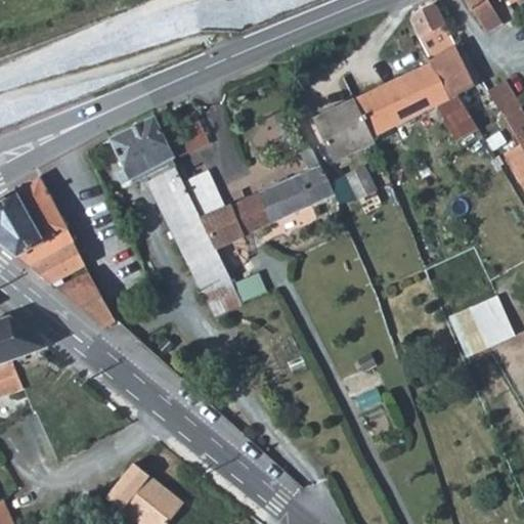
[(504,22),(518,14),(512,2),(510,0),(483,0),(475,4),(482,18),(497,10),(504,22)]
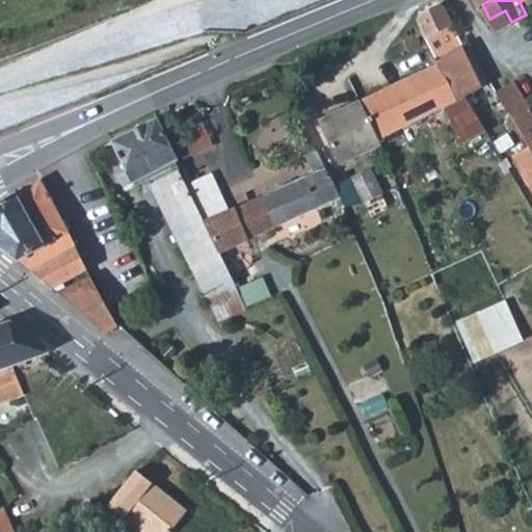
[(443,5),(417,16),(424,29),(426,33),(451,23),(443,5)]
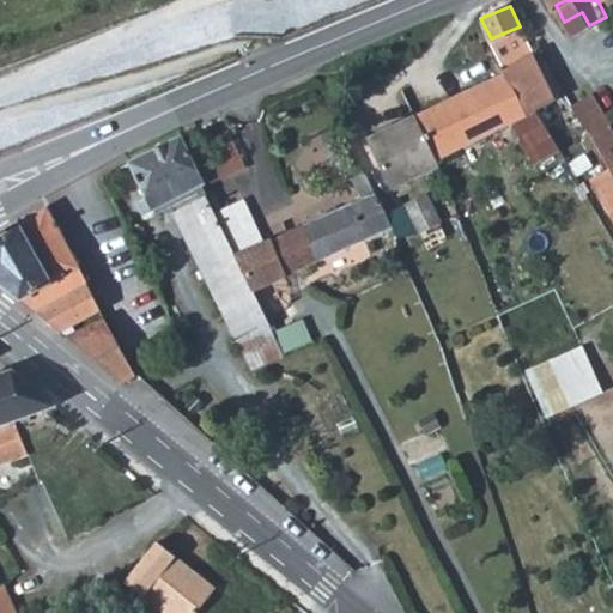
[(520,26),(491,38),(502,62),(530,47),(520,26)]
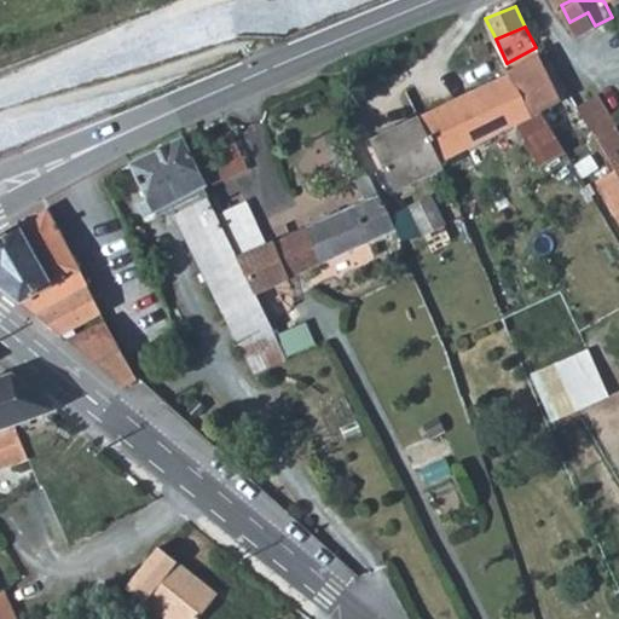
[(537,165),(565,150),(543,108),(509,65),(507,63),(496,39),(493,34),(469,45),(487,84),(418,115),(439,161),(516,121),(537,165)]
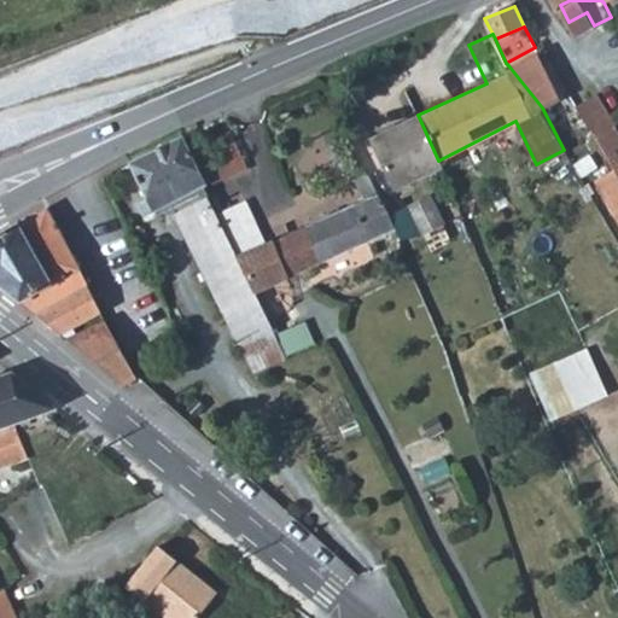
[(536,51),(508,65),(542,108),(560,99),(536,51)]
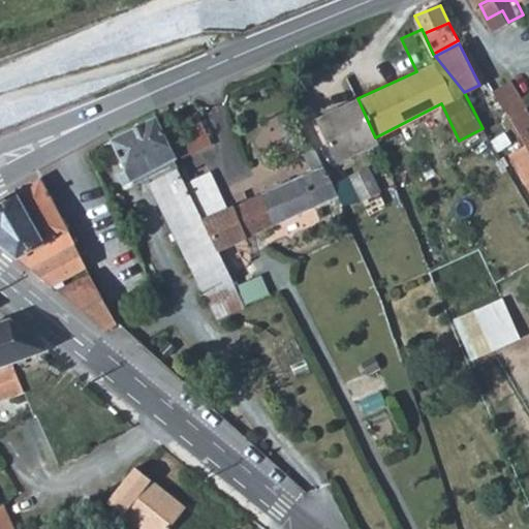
[(509,79),(491,89),(493,93),(507,117),(525,107),(521,100),(509,79)]
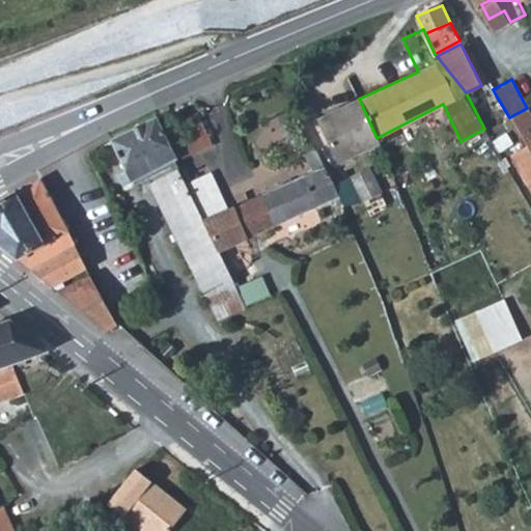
[(481,103),(509,148),(524,141),(509,117),(495,93),(481,103)]
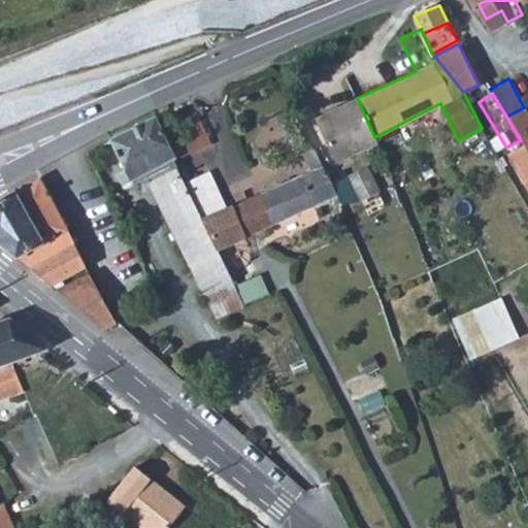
[(345,150),(374,137),(357,98),(315,119),(323,137),(337,130),(345,150)]
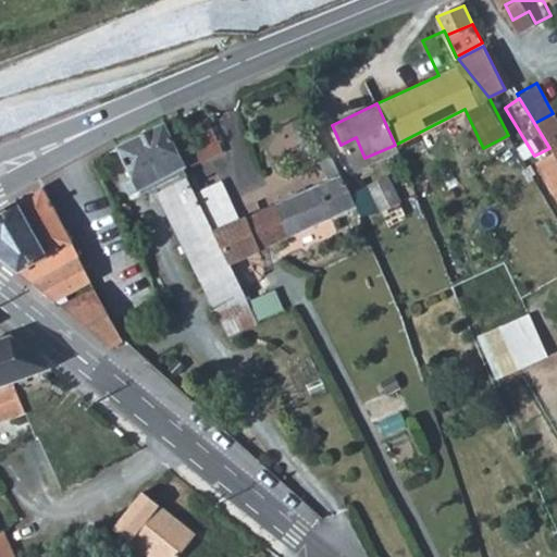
[(556,121),(553,113),(534,123),(549,148),(553,152),(539,161),(556,196),(556,121)]
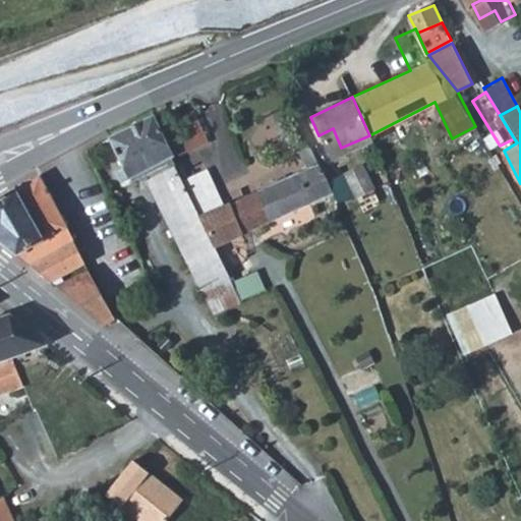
[(200,121),(194,110),(186,113),(192,125),(200,121)]
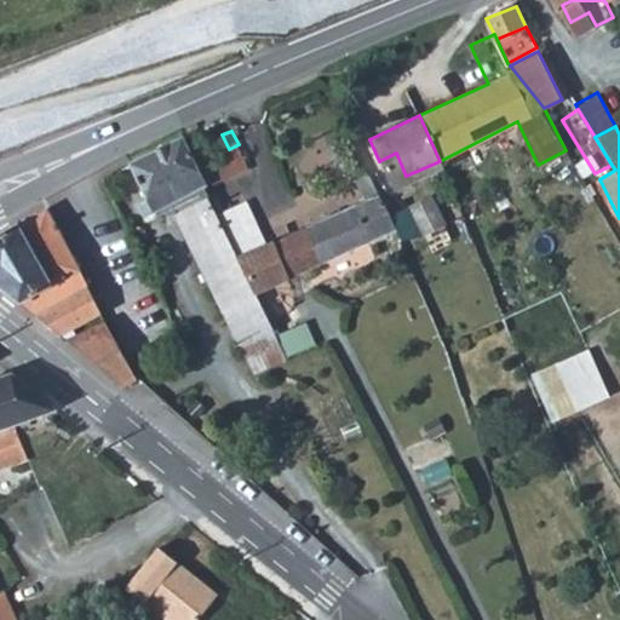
[(229,149),(222,135),(189,148),(197,166),(230,153),(229,149)]
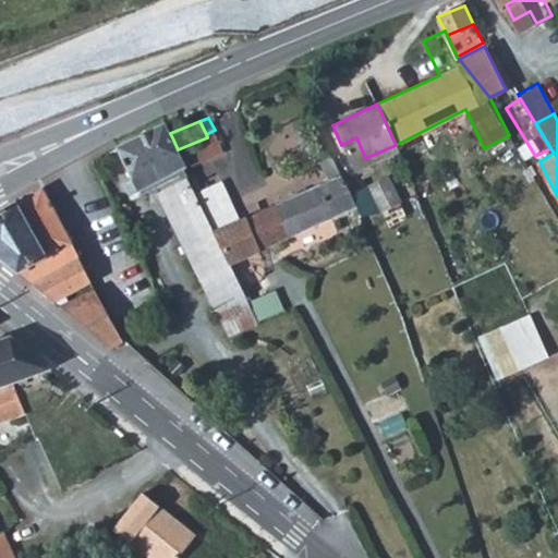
[(138,191),(186,167),(178,149),(170,133),(165,122),(117,147),(138,191)]
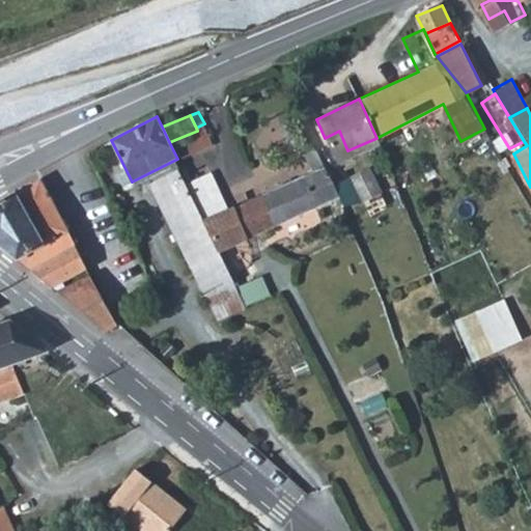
[(337,205),(341,203),(327,173),(316,150),(305,156),(312,172),(227,208),(211,172),(188,182),(220,247),(256,233),(273,227),(335,201),(337,205)]
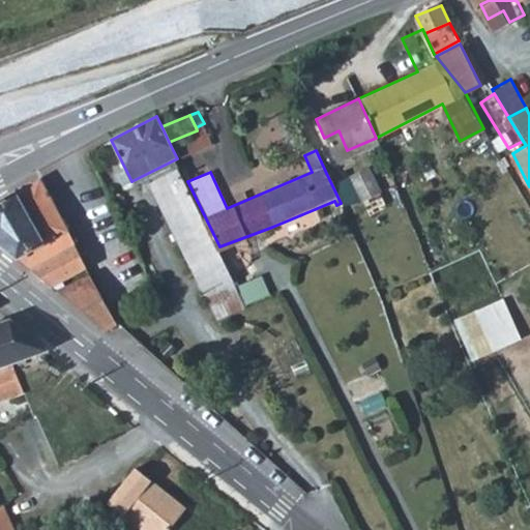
[(345,164),(326,173),(341,203),(343,206),(360,198),(361,202),(381,190),(369,165),(350,174),(345,164)]
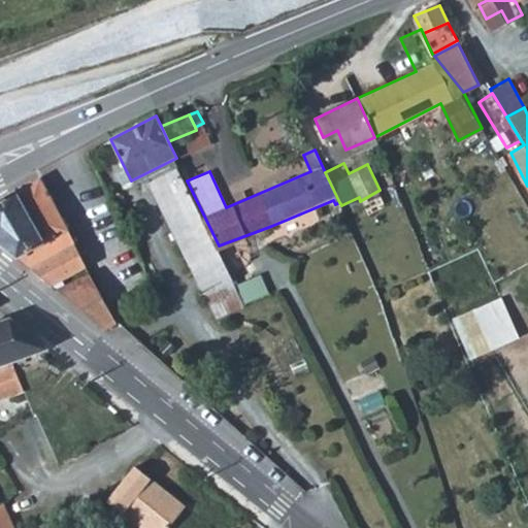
[(241,292),(219,245),(187,180),(182,168),(149,183),(209,304),(241,292)]
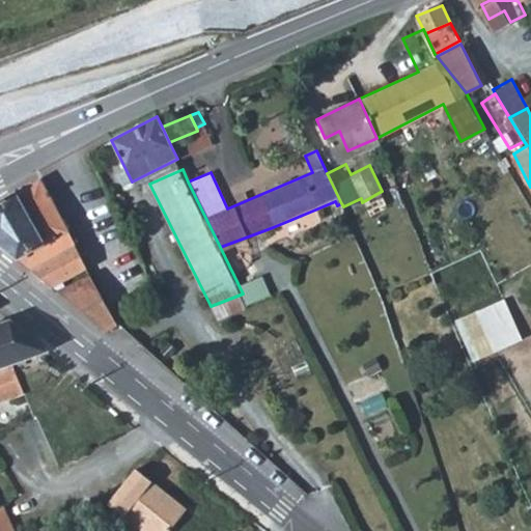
[(0,199),(0,245),(17,258),(67,229),(40,177),(0,199)]
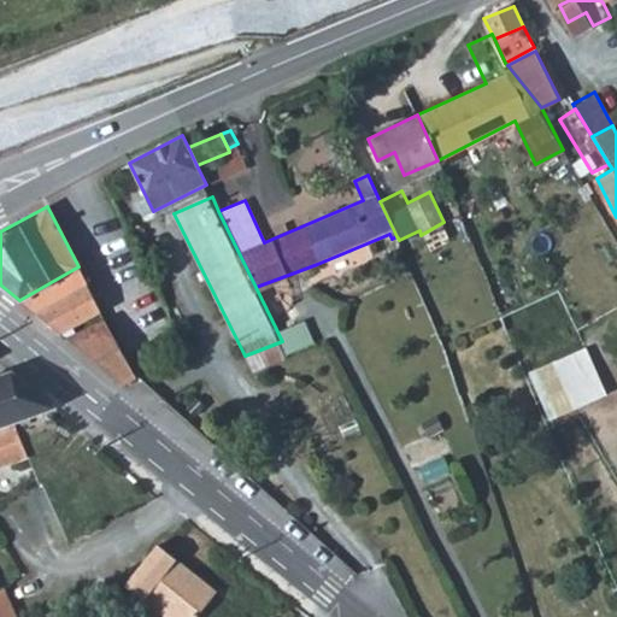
[(86,283),(31,311),(59,333),(100,311),(86,283)]
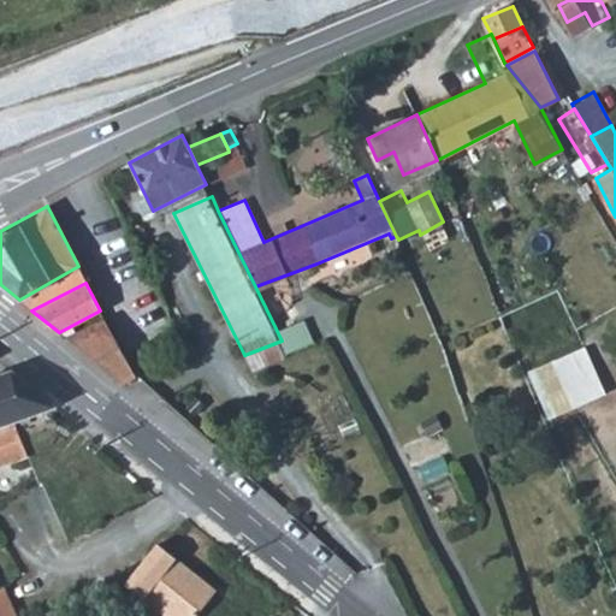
[(66,338),(123,384),(137,375),(105,319),(66,338)]
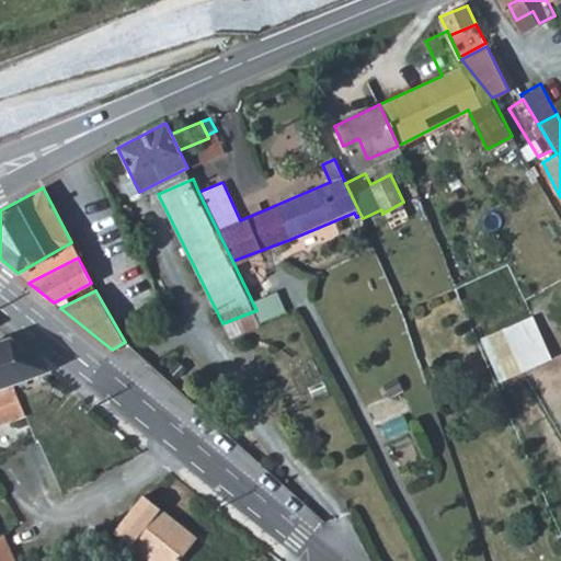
[(533,317),(481,338),(499,379),(550,357),(533,317)]
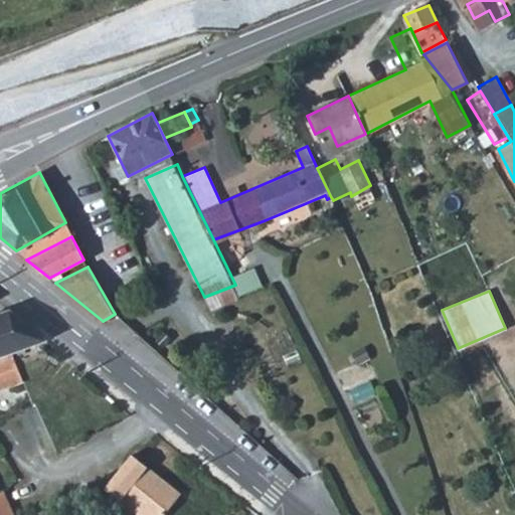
[(0,356),(12,352),(45,340),(8,310),(0,313),(0,356)]
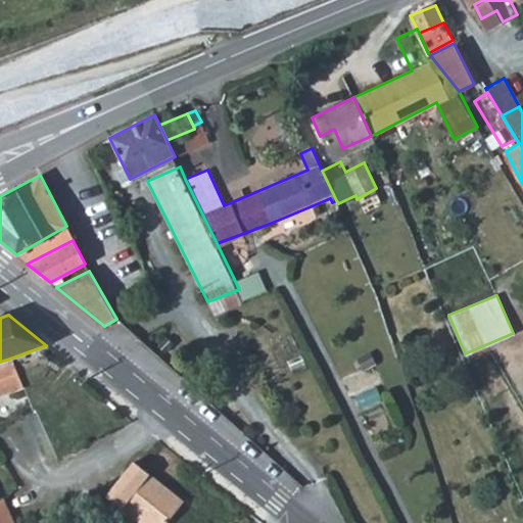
[(0,393),(24,385),(18,374),(12,358),(0,362),(0,393)]
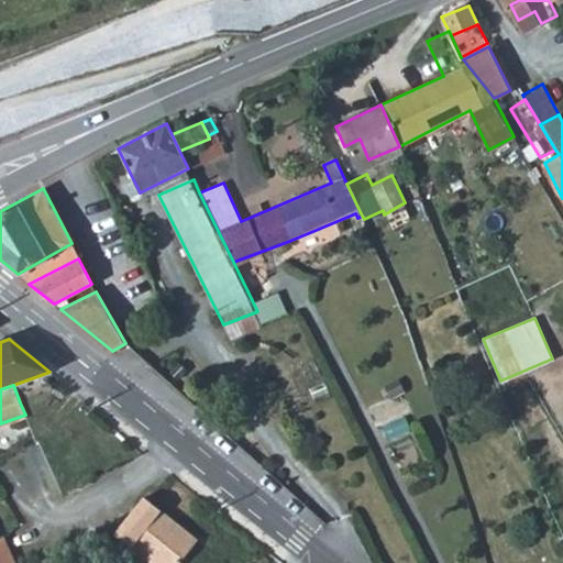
[(562,410),(521,428),(532,453),(562,440),(562,410)]
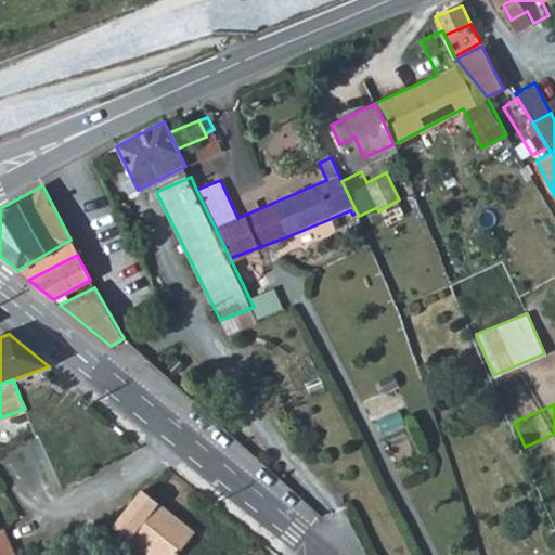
[(143,489),(113,525),(150,554),(176,554),(195,531),(143,489)]
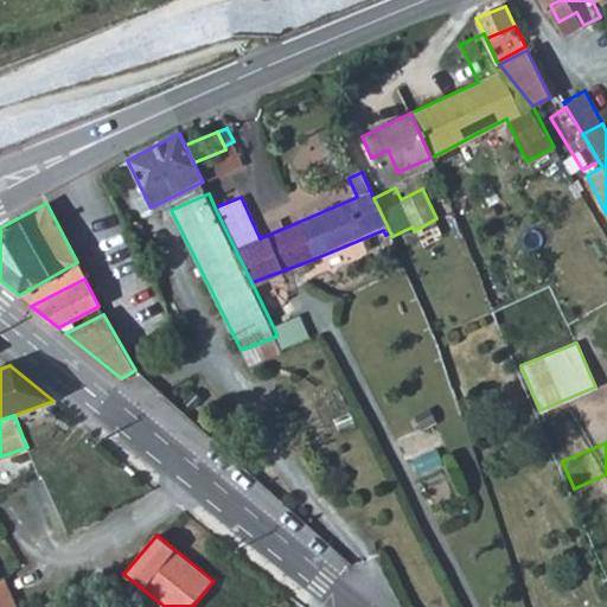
[(0,606),(17,606),(2,575),(0,576),(0,606)]
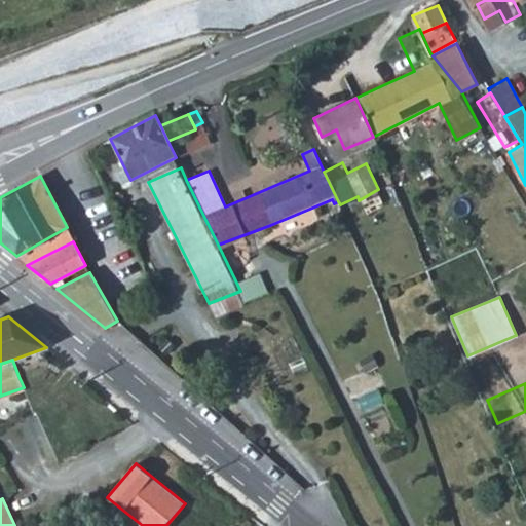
All buildings are outlined.
